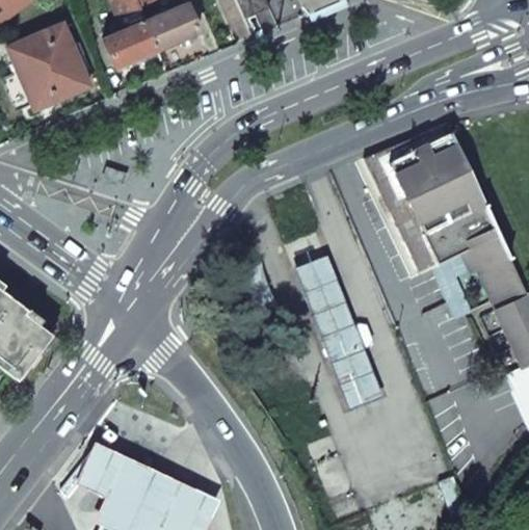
[(0,0),(0,29),(41,0),(0,0)]
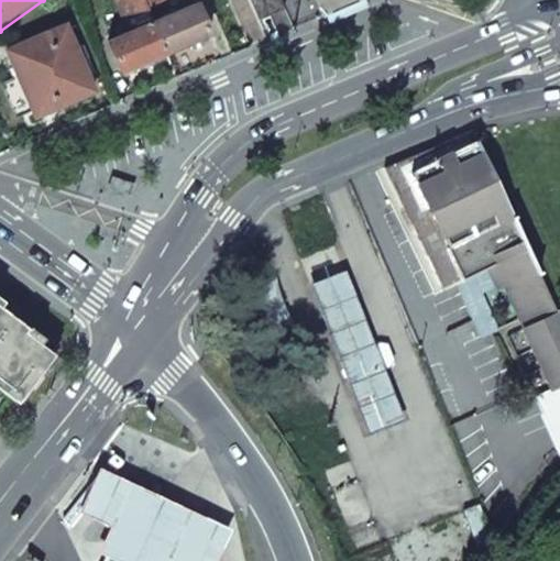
[(155,24),(144,0),(117,0),(129,24),(134,22),(138,32),(155,24)]
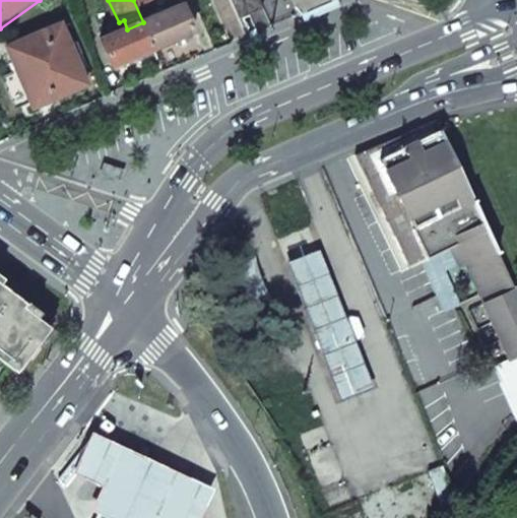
[(266,10),(261,0),(232,0),(242,20),(254,15),(266,10)]
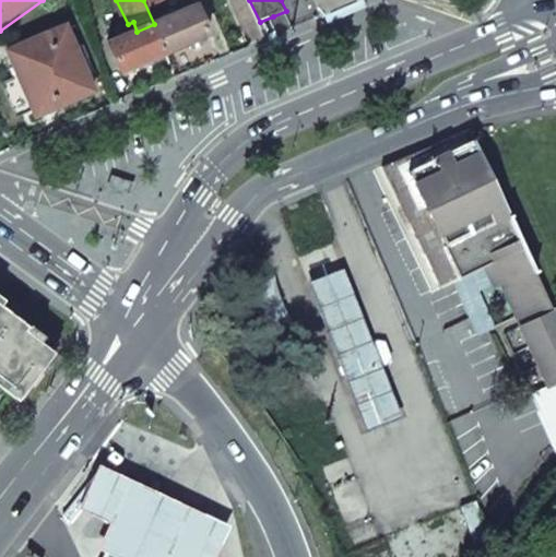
[(317,0),(324,15),(329,13),(361,0),(317,0)]
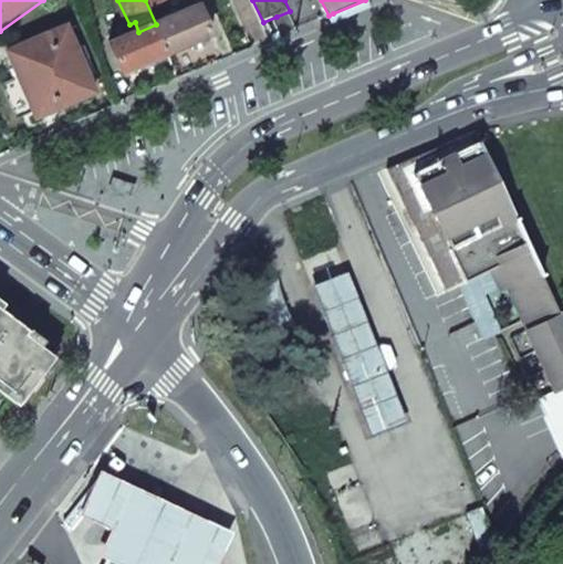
[(214,34),(200,4),(156,24),(169,54),(191,44),(214,34)]
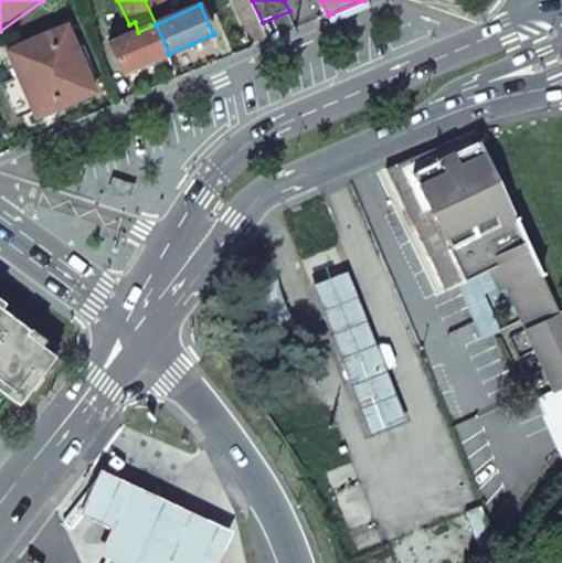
[(169,54),(156,24),(138,32),(112,43),(125,73),(147,64),(169,54)]
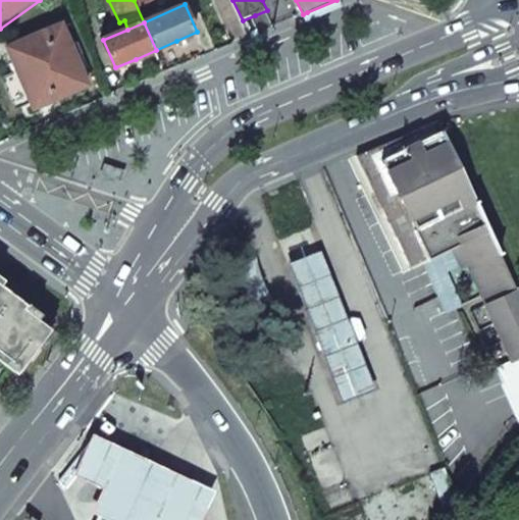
[(89,86),(62,26),(10,48),(36,109),(89,86)]
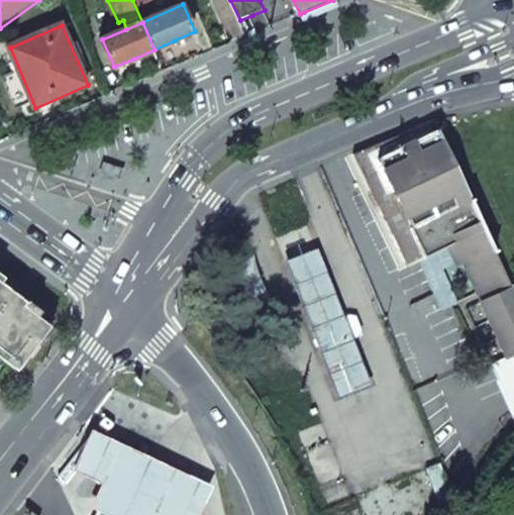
[(407,145),(439,130),(434,122),(405,134),(402,135),(407,145)]
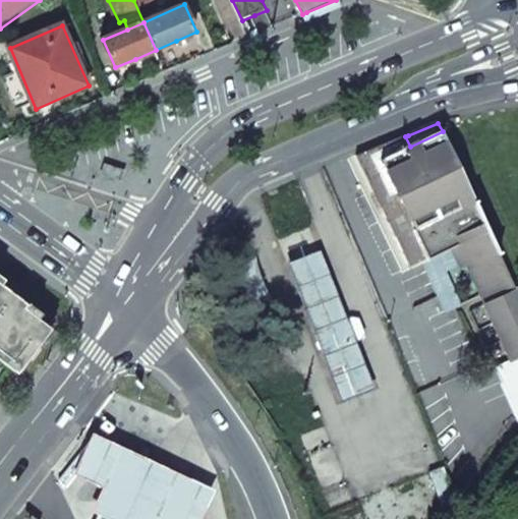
[(473,202),(443,131),(410,147),(405,136),(369,152),(363,169),(404,258),(421,265),(459,246),(458,246),(459,245),(465,243),(487,233),(474,203),(473,202)]
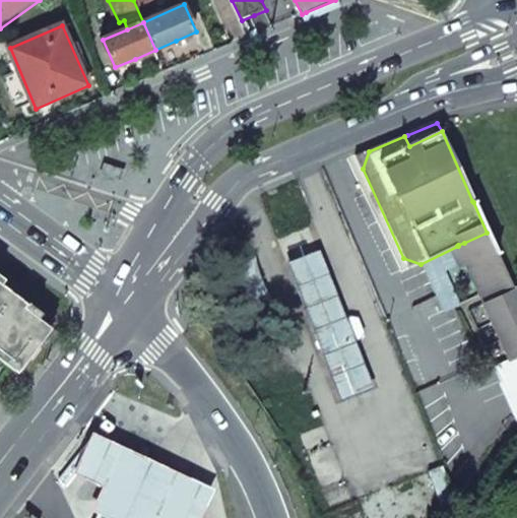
[(458,246),(486,307),(510,362),(516,359),(516,300),(499,258),(487,233),(464,243),(458,245),(457,246),(458,246)]
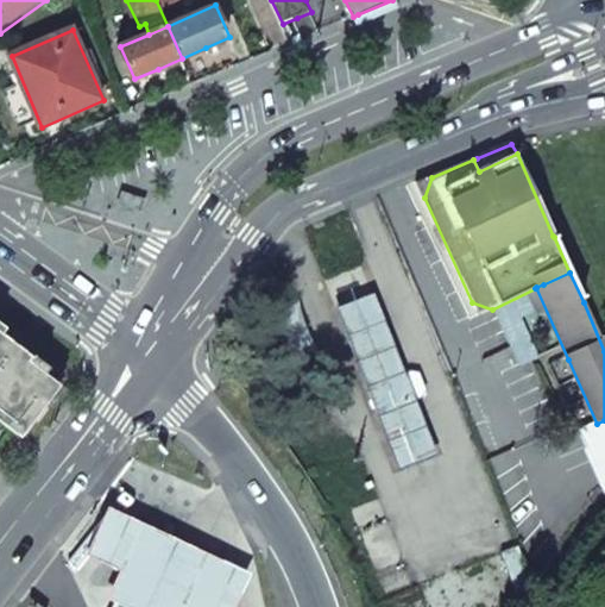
[(405,375),(373,296),(340,310),(372,387),(405,375)]
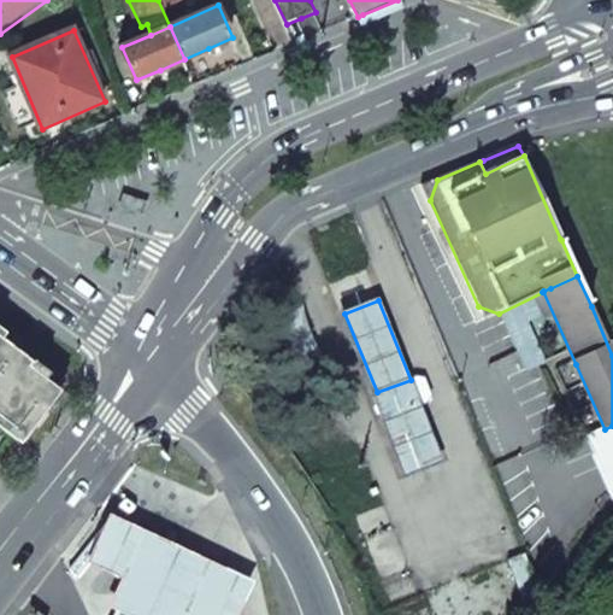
[(0,423),(22,440),(62,386),(29,362),(31,357),(9,341),(0,334),(0,423)]
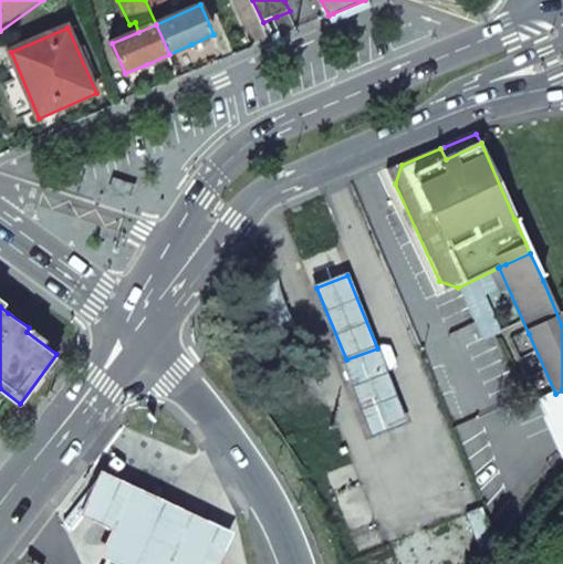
[(377,348),(346,359),(355,383),(387,372),(393,369),(398,363),(392,346),(384,345),(377,348)]
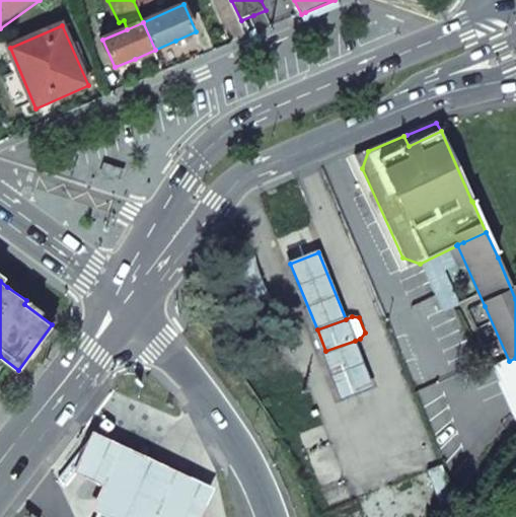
[(372,384),(355,341),(325,351),(344,395),(372,384)]
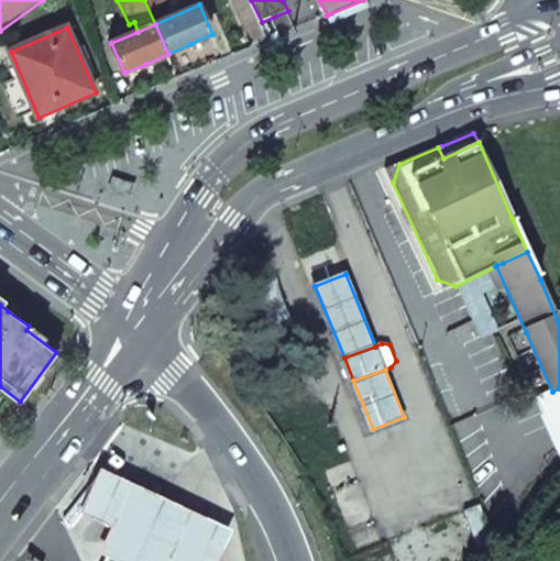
[(219,560),(234,529),(101,466),(79,513),(111,528),(100,553),(110,558),(111,553),(109,552),(111,548),(116,550),(113,553),(130,560),(219,560)]
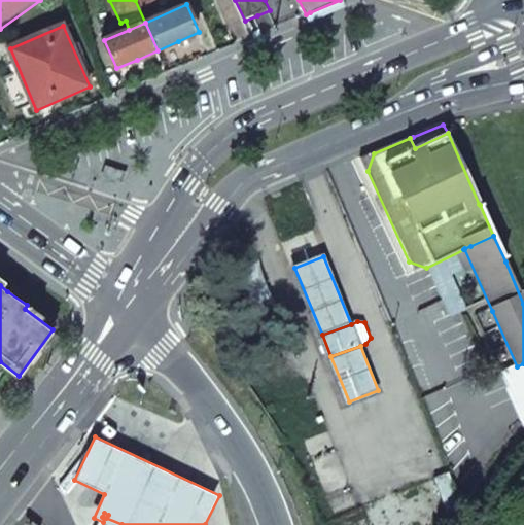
[(121,524),(111,520),(106,518),(108,515),(104,513),(102,517),(104,518),(103,522),(102,524),(121,524)]
